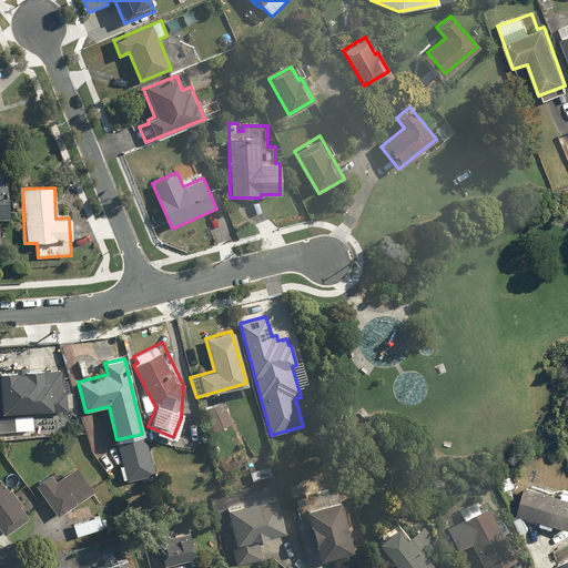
[(23,372),(0,371),(0,409),(67,411),(67,388),(60,388),(60,369),(23,368),(23,372)]
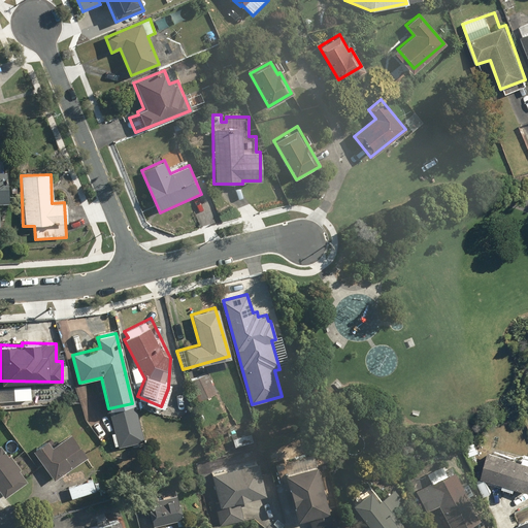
[(208,370),(188,380),(196,400),(218,390),(208,370)]
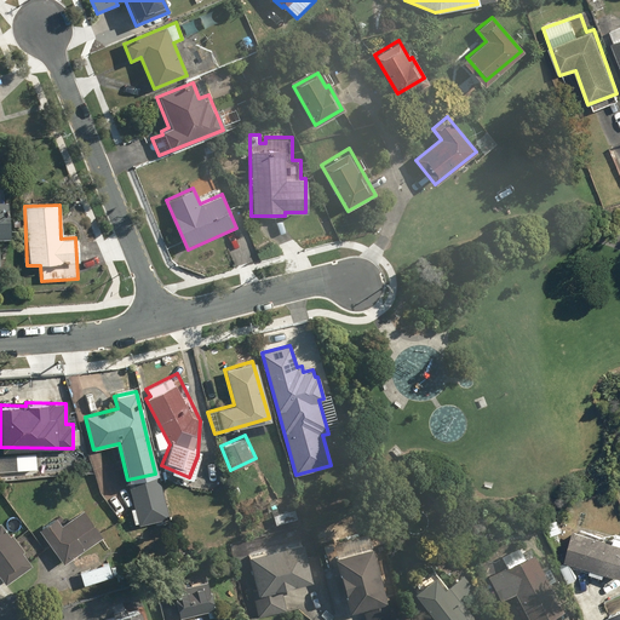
[(35,452),(0,454),(0,470),(36,468),(35,452)]
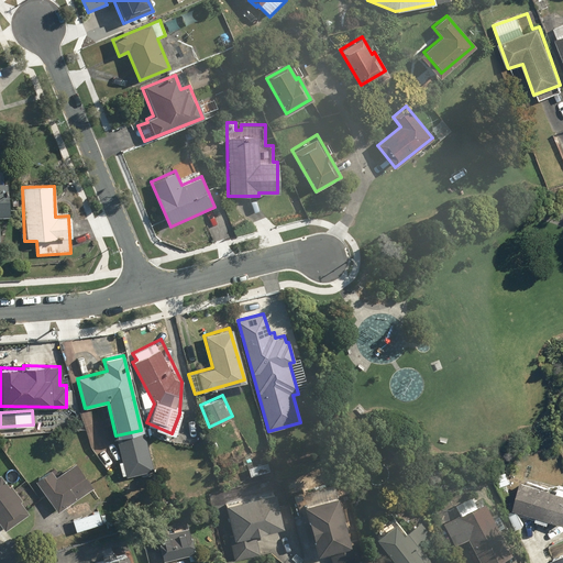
[(143,431),(118,438),(127,474),(152,467),(143,431)]
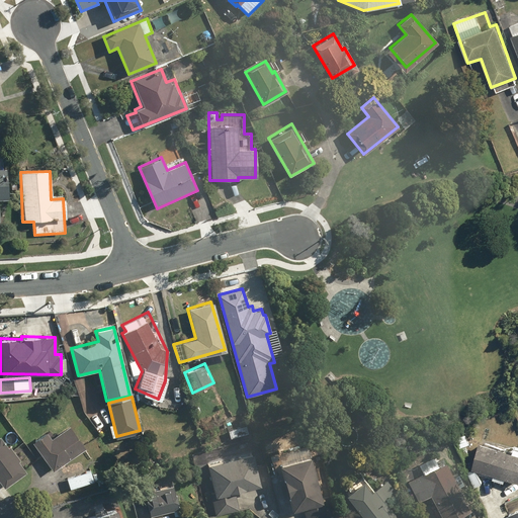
[(46,431),(31,442),(53,470),(84,447),(68,426),(52,438),(46,431)]
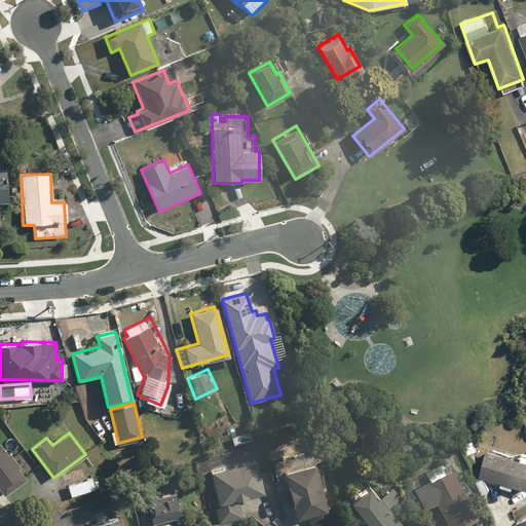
[(303,462),(296,439),(264,448),(271,472),(303,462)]
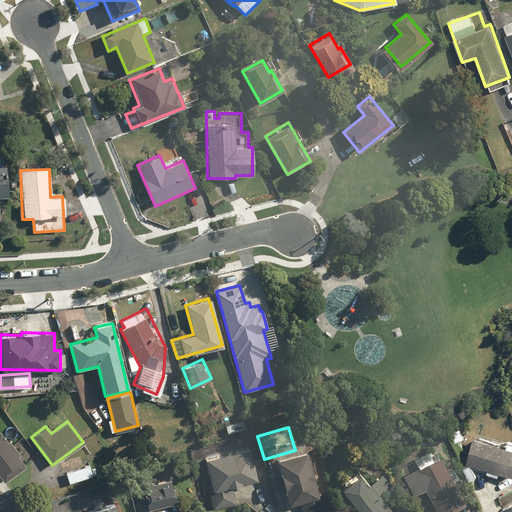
[(459,428),(449,433),(457,446),(466,441),(459,428)]
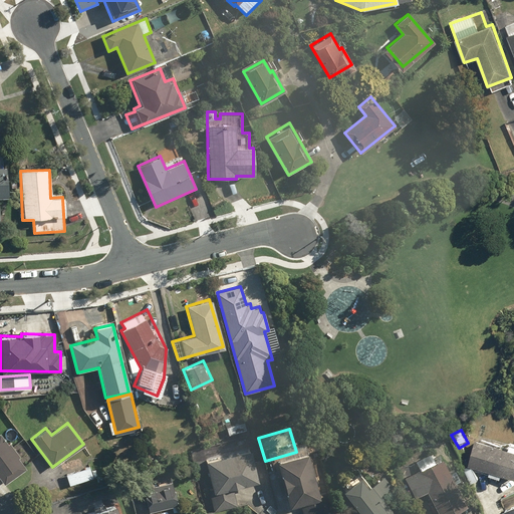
[(25,466),(0,434),(0,479),(3,484),(25,466)]
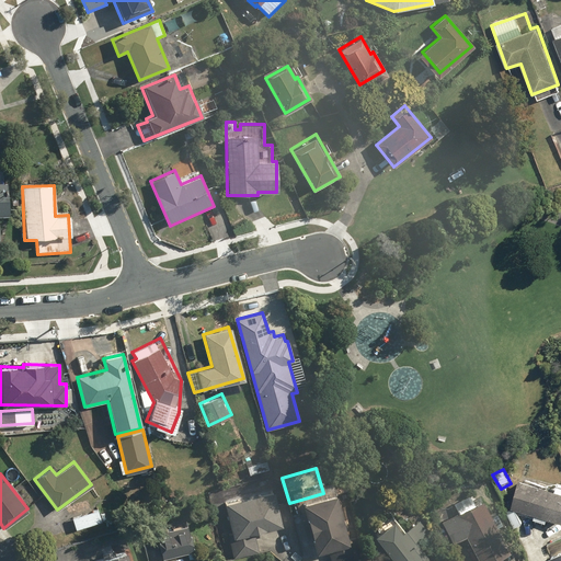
[(511,508),(522,511),(519,516),(545,522),(546,517),(560,519),(560,481),(556,481),(554,487),(516,479),(511,508)]
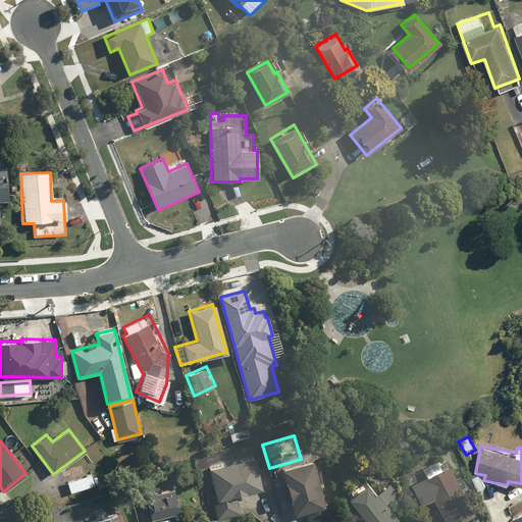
[(255,456),(208,465),(218,520),(240,515),(236,493),(261,488),(255,456)]
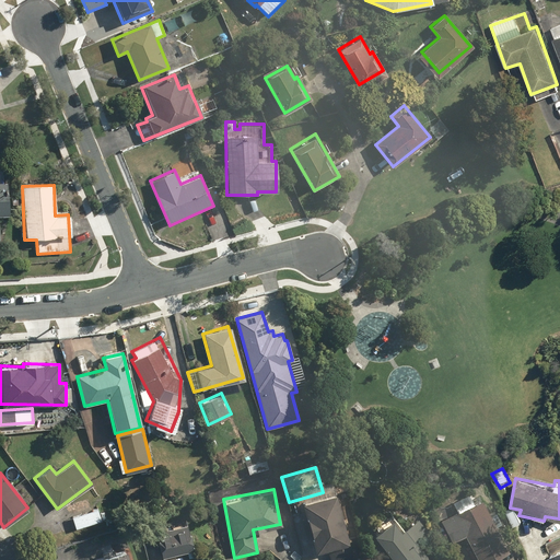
[(348,543),(331,492),(300,503),(316,553),(348,543)]
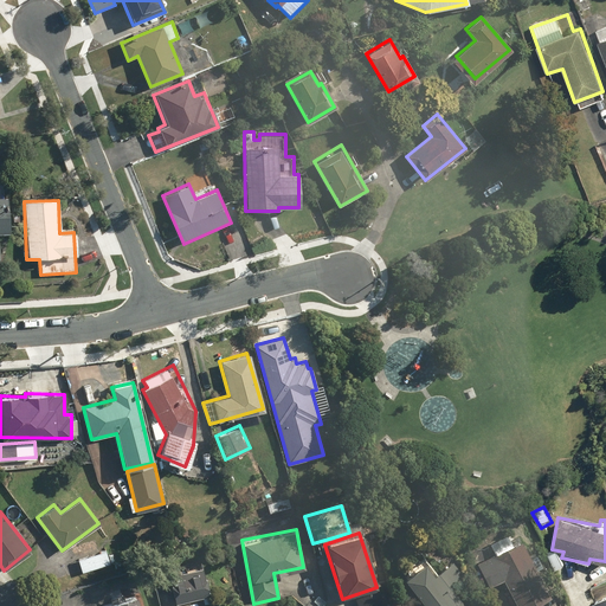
[(527,605),(550,593),(521,539),(476,563),(489,587),(502,580),(516,605),(527,605)]
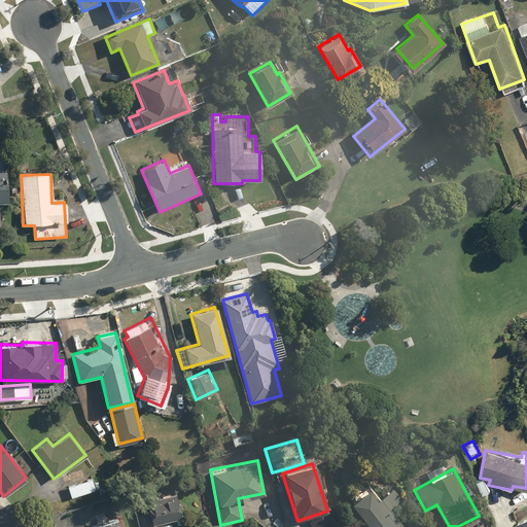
[(92,479),(67,486),(70,498),(96,491),(92,479)]
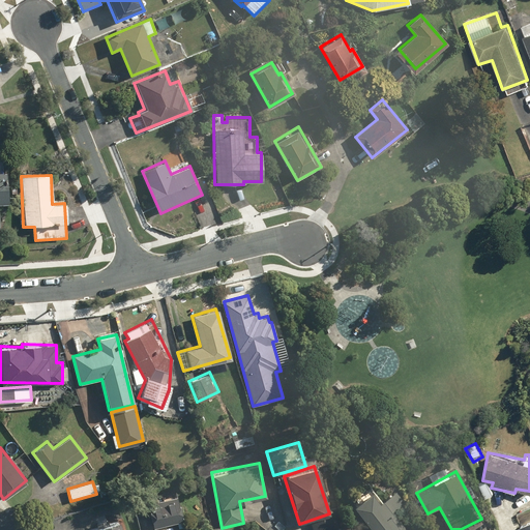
[(372,487),(350,505),(367,525),(361,529),(406,529),(403,523),(372,487)]
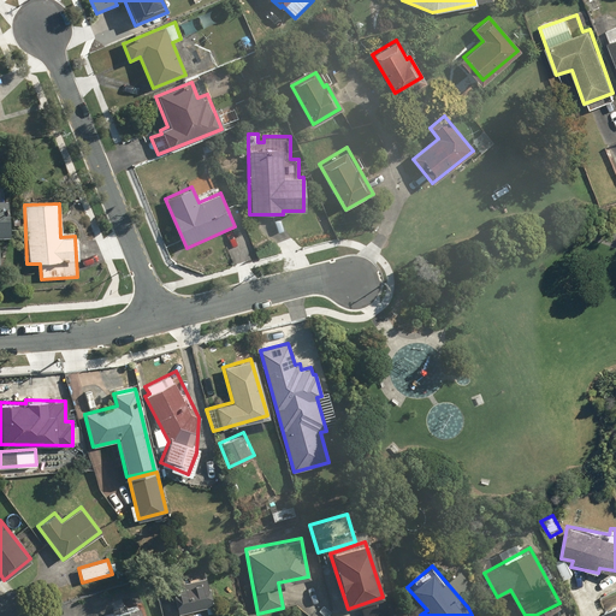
[(205,575),(169,586),(177,614),(212,602),(205,575)]
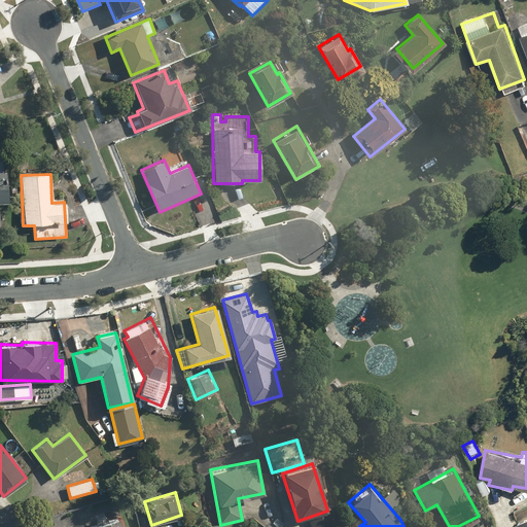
[(526,526),(526,508),(513,514),(518,526),(526,526)]
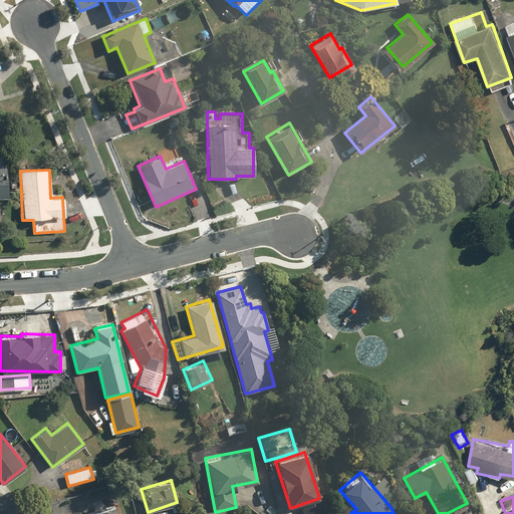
[(84,513),(115,513),(113,504),(84,512),(84,513)]
